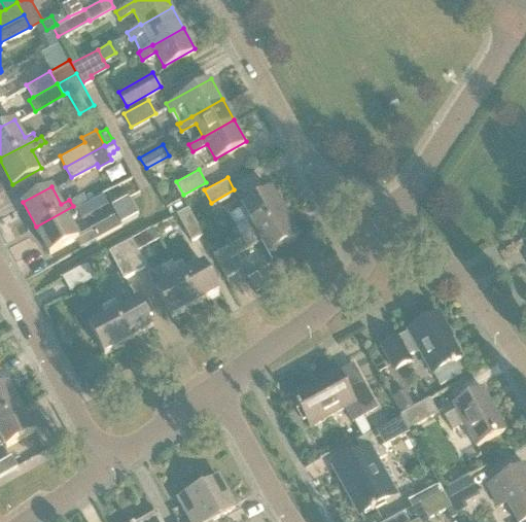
[(241,236),(287,210),(276,188),(273,190),(271,188),(242,204),(250,218),(236,225),(241,236)]
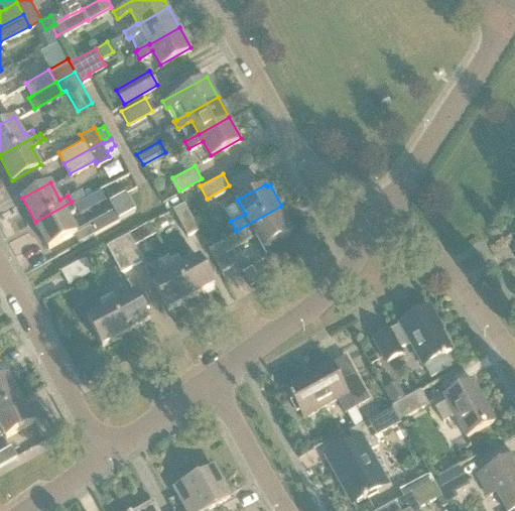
[(118,217),(135,208),(125,190),(109,200),(118,217)]
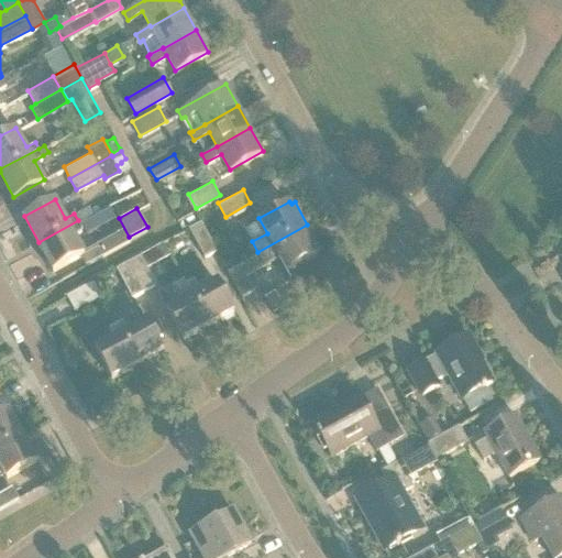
[(86,231),(97,225),(91,215),(80,220),(86,231)]
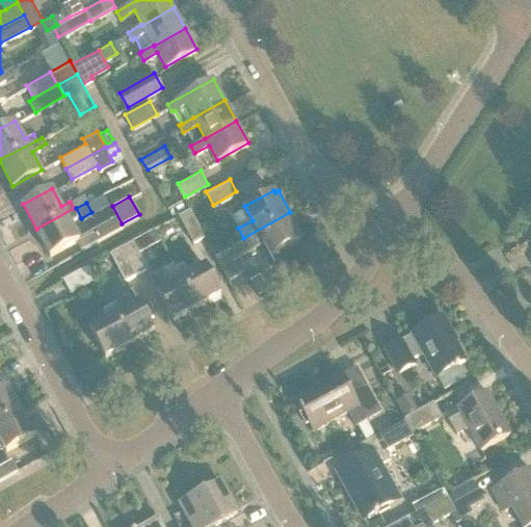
[(189,207),(179,213),(193,240),(204,235),(189,207)]
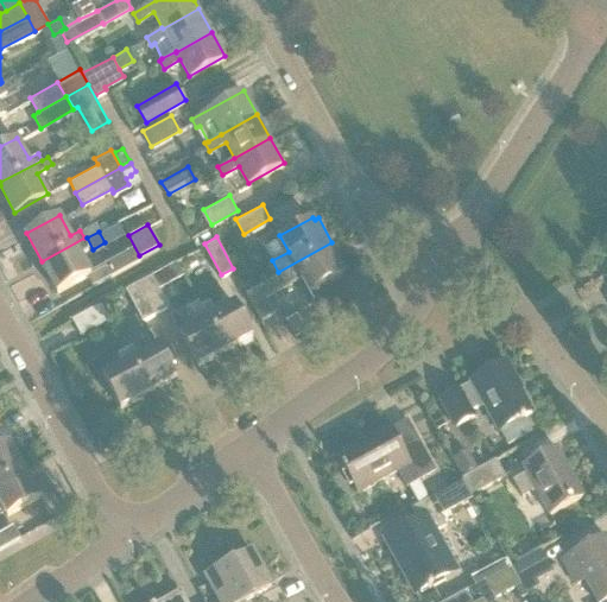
[(88,245),(84,238),(42,261),(57,290),(86,273),(92,283),(111,272),(111,273),(140,257),(133,245),(103,260),(103,259),(88,267),(78,251),(88,245)]
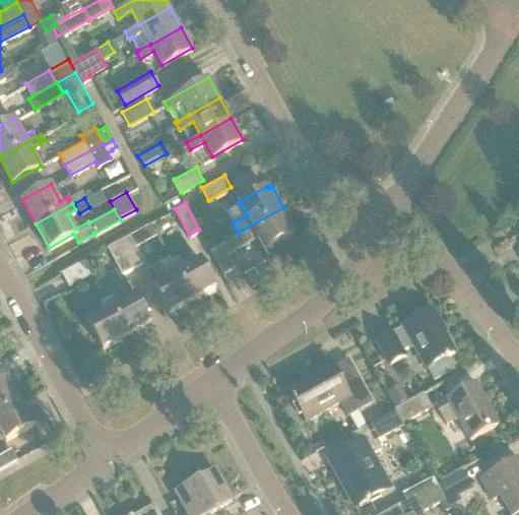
[(238,233),(220,242),(210,248),(222,271),(234,265),(225,252),(257,235),(265,248),(293,233),(293,230),(295,229),(283,207),(238,233)]
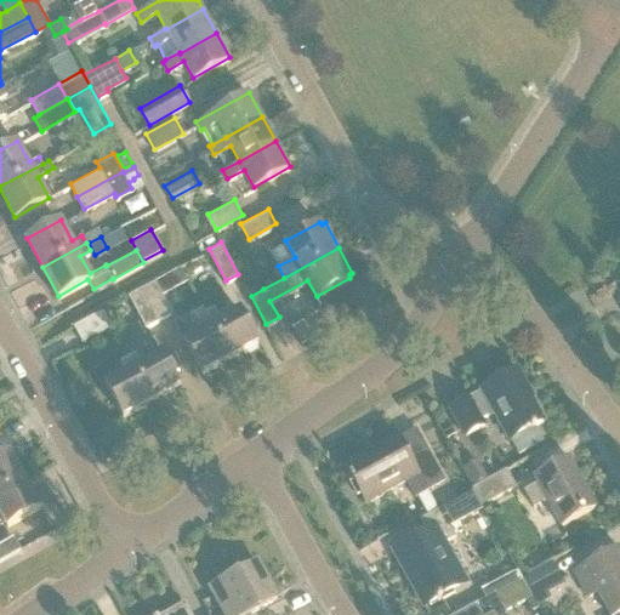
[(154,279),(141,285),(158,318),(171,311),(154,279)]
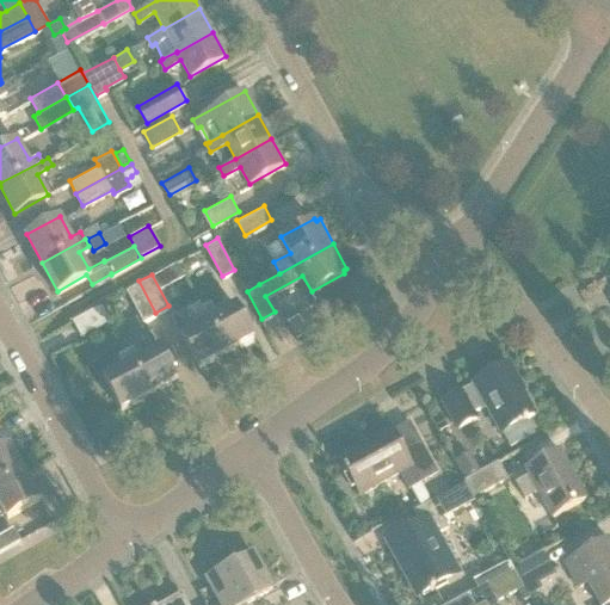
[(155,313),(139,281),(127,288),(143,320),(155,313)]
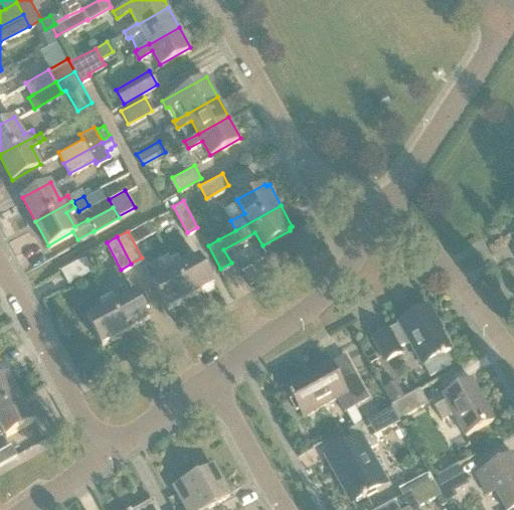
[(190,295),(170,258),(167,251),(157,258),(165,273),(152,280),(167,307),(190,295)]
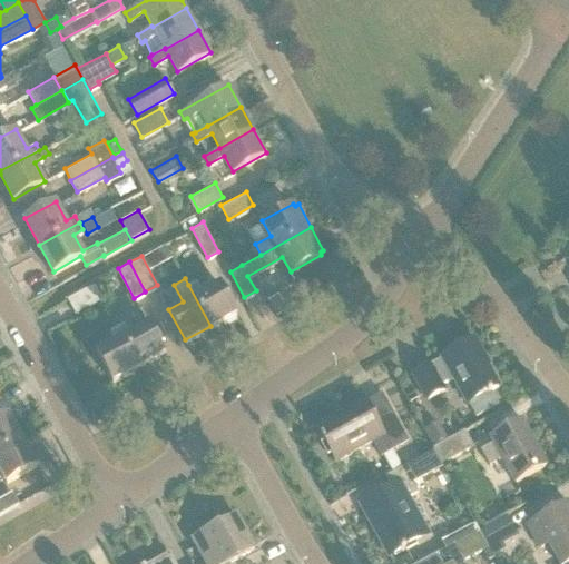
[(75,310),(101,296),(94,282),(67,296),(75,310)]
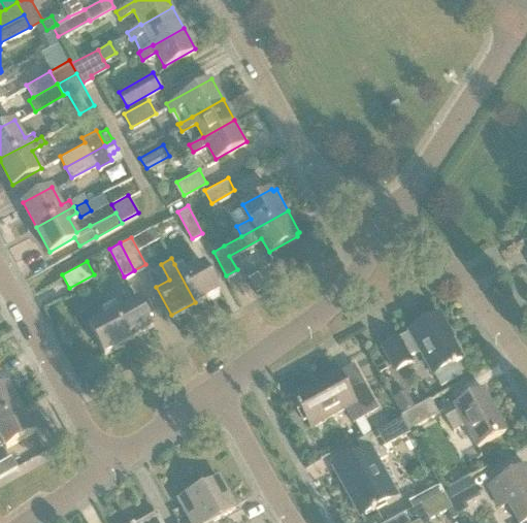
[(180,261),(174,264),(195,302),(219,289),(203,261),(186,270),(180,261)]
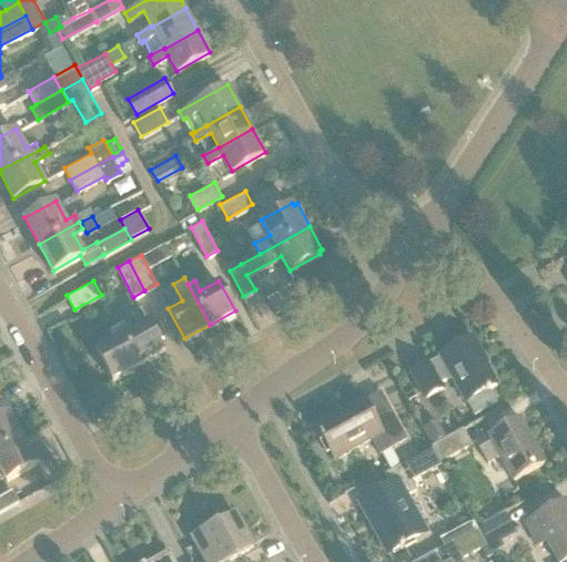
[(148,319),(130,329),(123,318),(117,322),(139,364),(164,349),(148,319)]
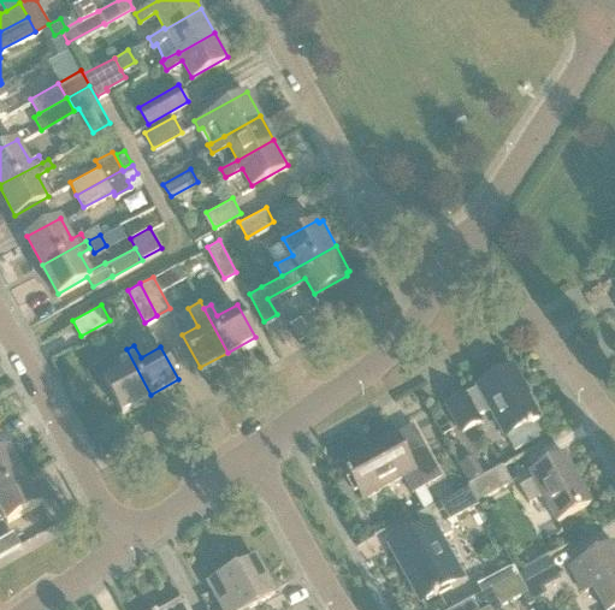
[(117,354),(124,366),(104,378),(122,410),(151,395),(126,349),(117,354)]
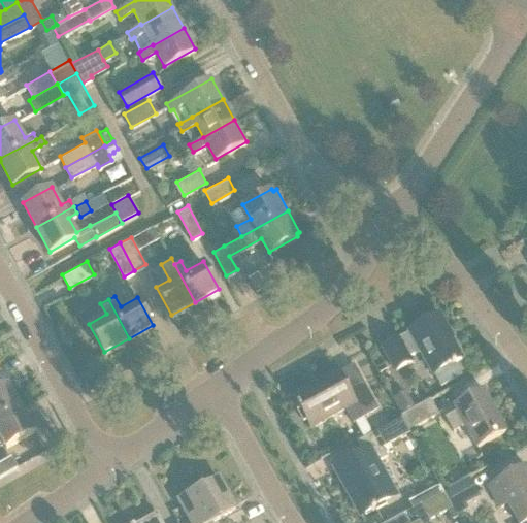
[(461,355),(446,326),(447,325),(438,311),(408,327),(408,329),(382,345),(395,367),(412,358),(408,353),(419,347),(439,384),(461,371),(454,359),(461,355)]
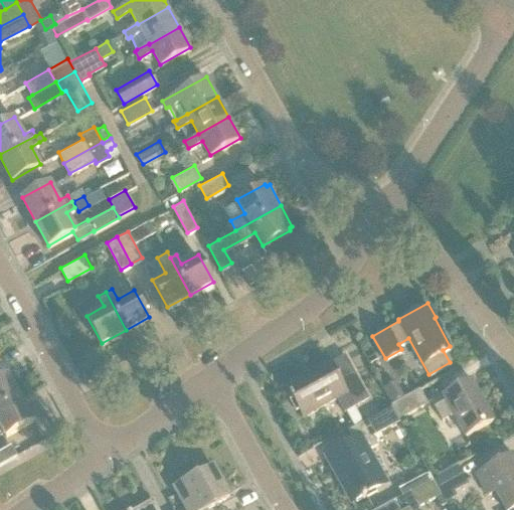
[(344,352),(329,360),(328,358),(286,382),(293,396),(289,399),(295,410),(300,407),(303,413),(336,395),(344,409),(345,408),(354,423),(362,419),(354,404),(368,395),(344,352)]
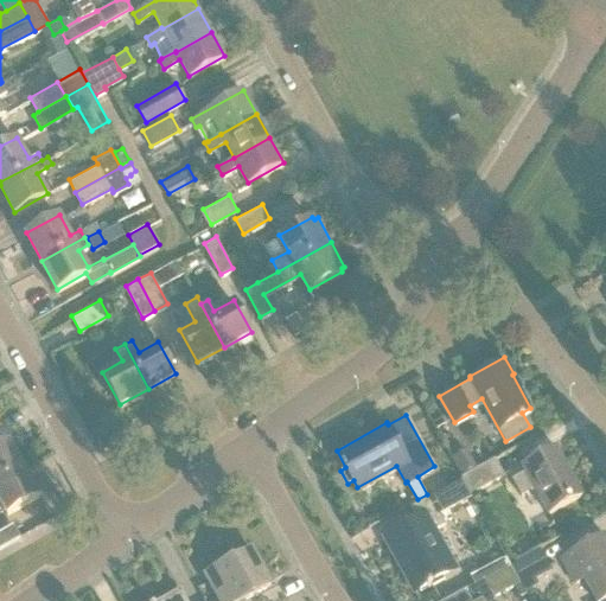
[(0,478),(24,466),(10,439),(0,443),(0,478)]
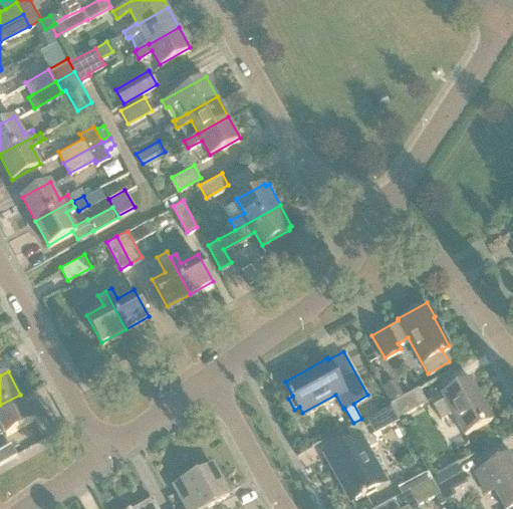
[(464,432),(493,416),(470,375),(441,392),(444,397),(433,403),(441,417),(452,411),(464,432)]
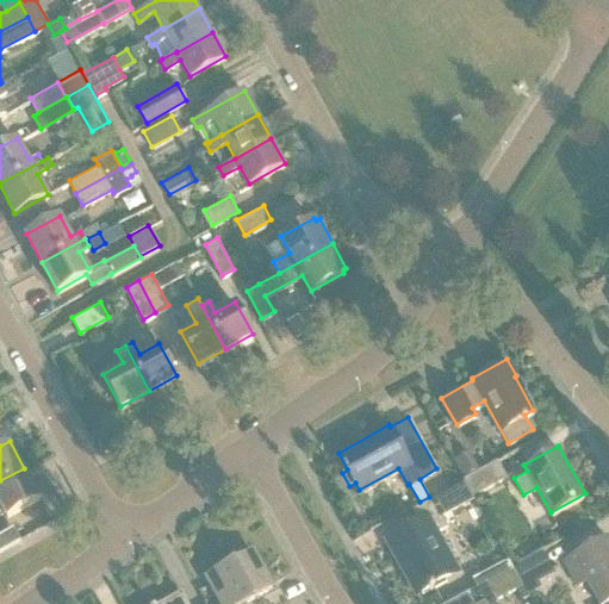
[(452,456),(461,473),(478,465),(468,447),(452,456)]
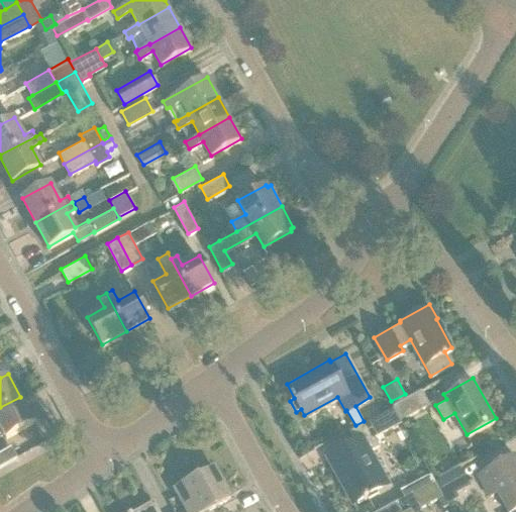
[(401,418),(429,402),(421,388),(393,404),(401,418)]
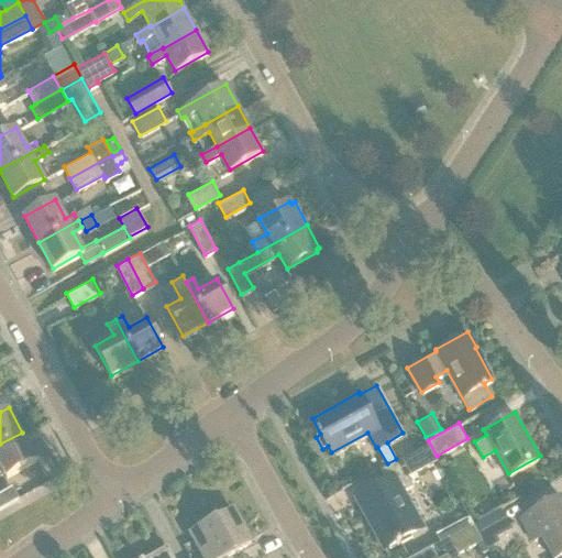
[(22,433),(0,444),(0,463),(7,474),(36,458),(22,433)]
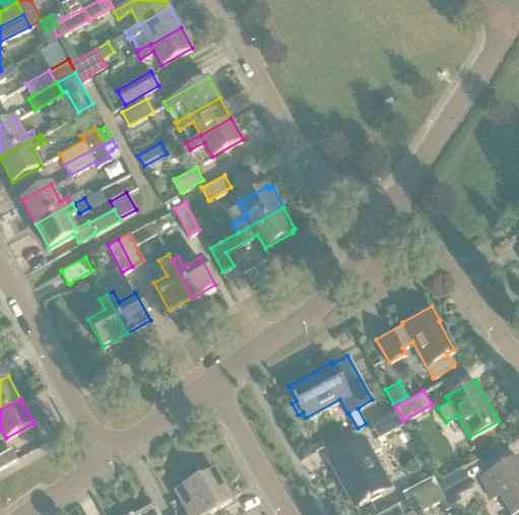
[(355,429),(362,441),(329,458),(338,476),(336,477),(352,505),(390,485),(372,452),(381,447),(376,438),(404,423),(403,421),(395,406),(366,424),(358,428),(355,429)]
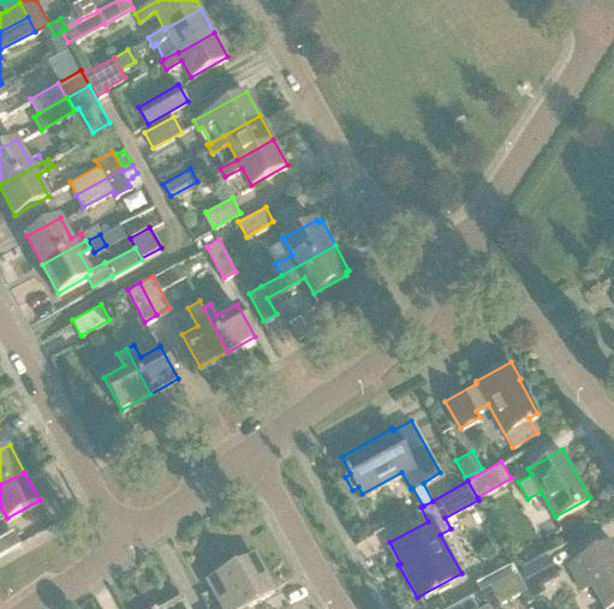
[(383,533),(400,527),(395,514),(379,520),(383,533)]
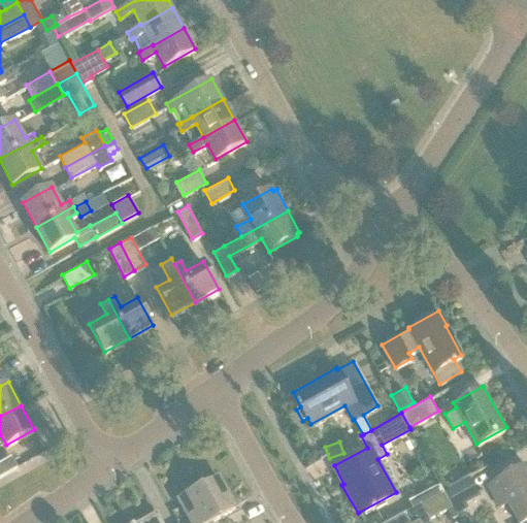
[(409,447),(414,459),(427,455),(423,443),(409,447)]
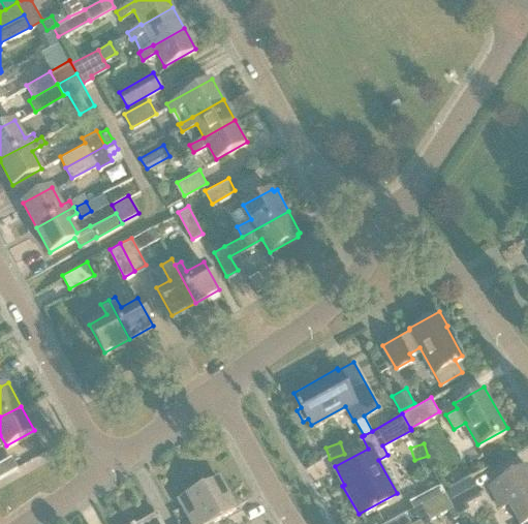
[(520,523),(527,518),(527,465),(526,463),(488,484),(500,505),(508,501),(520,523)]
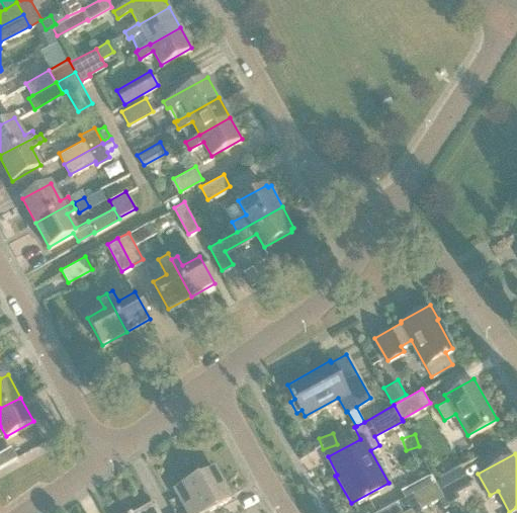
[(210,512),(207,508),(231,496),(213,465),(175,487),(189,512),(210,512)]
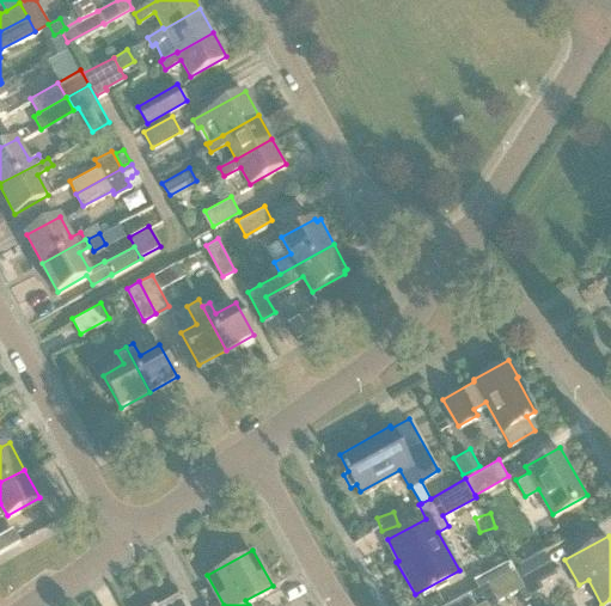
[(544,550),(514,565),(530,593),(542,586),(539,581),(556,571),(544,550)]
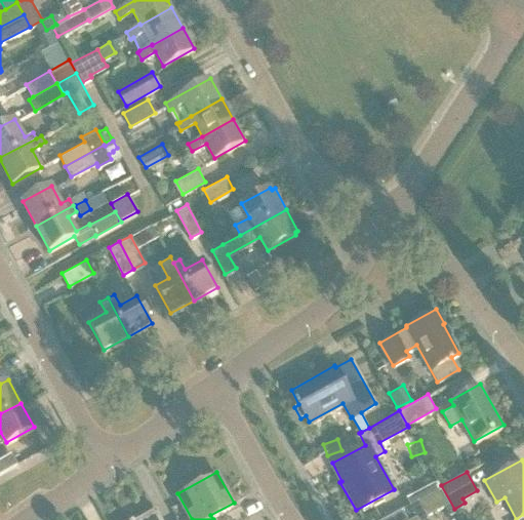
[(409,503),(437,487),(434,480),(405,494),(409,503)]
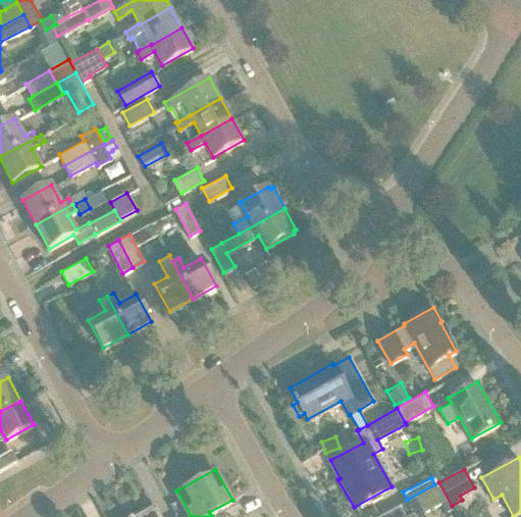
[(435,485),(434,484),(407,500),(379,515),(375,516),(427,516),(424,511),(443,501),(447,509),(451,507),(447,498),(445,499),(437,484),(435,485)]
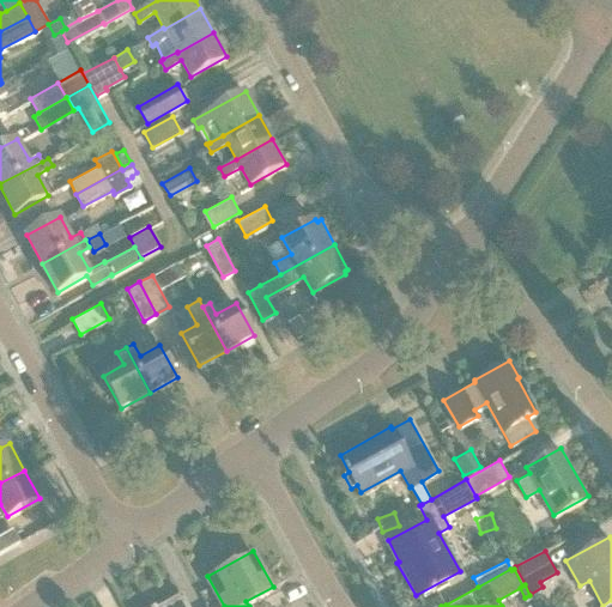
[(189,606),(181,592),(156,606),(155,605),(150,606),(189,606)]
